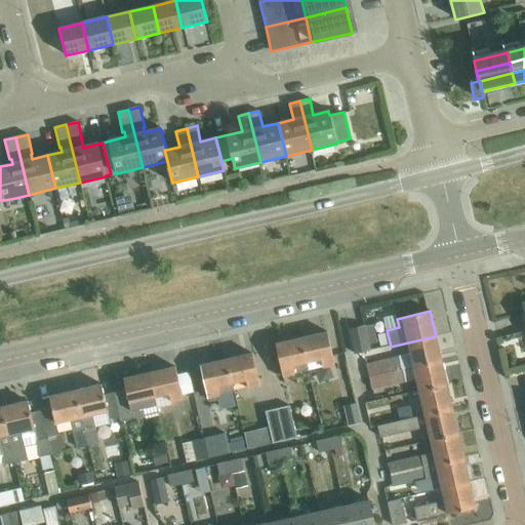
[(372,325),(365,326),(364,326),(349,329),(354,354),(370,350),(368,344),(376,341),(372,325)]
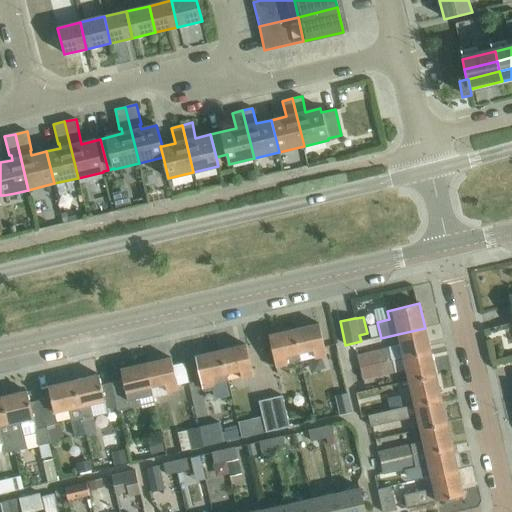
[(319,324),(294,329),(301,360),(326,355),(319,324)]
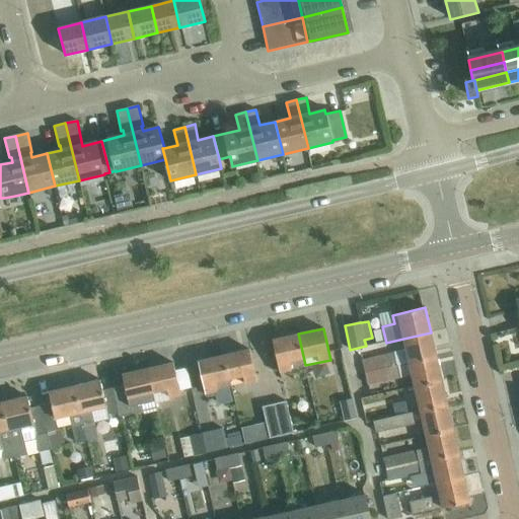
[(409,363),(436,356),(431,332),(403,339),(406,351),(362,361),(365,373),(409,363)]
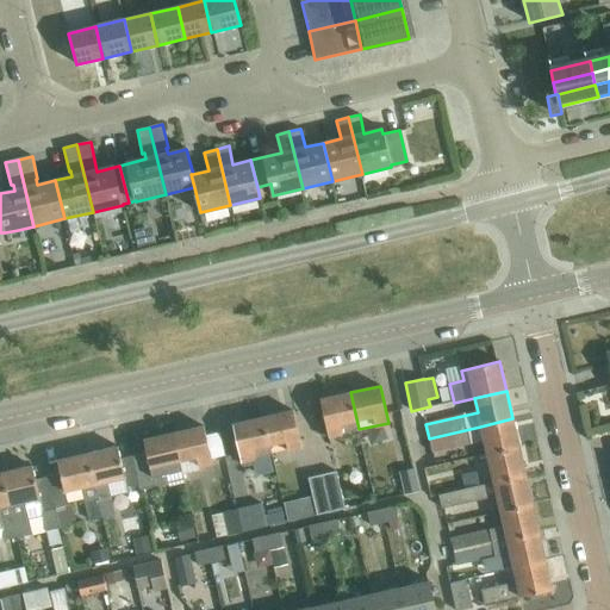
[(359,429),(350,392),(319,399),(328,436),(359,429)]
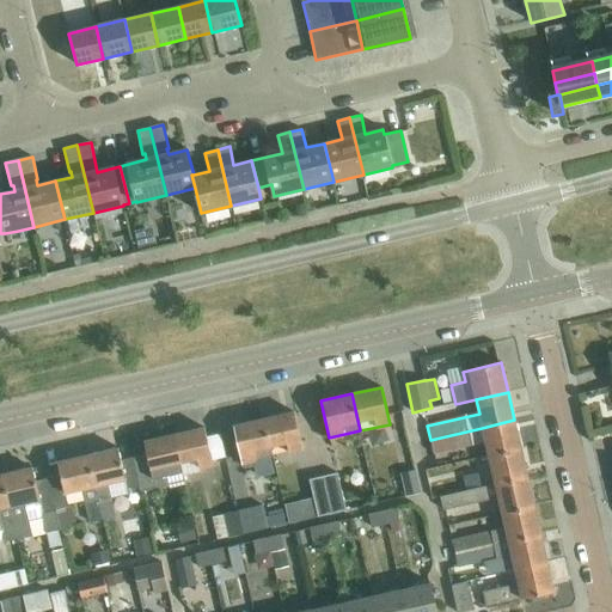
[(294,412),(264,420),(271,446),(287,442),(289,452),(303,450),(294,412)]
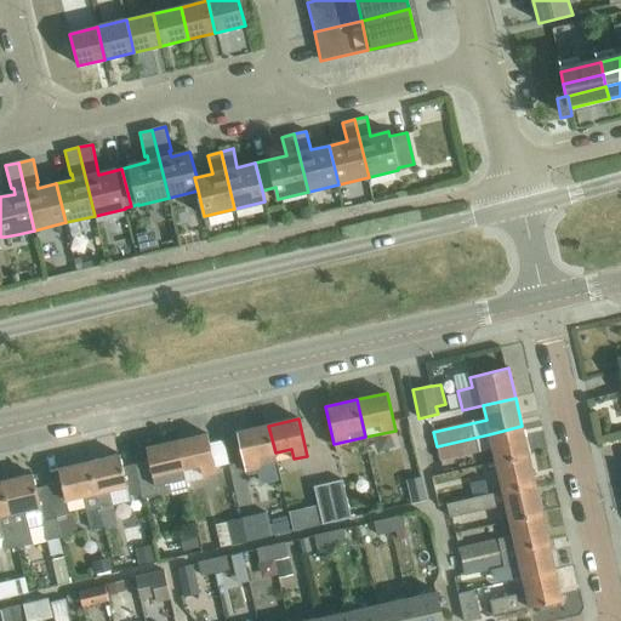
[(275,453),(268,426),(237,433),(245,471),(277,463),(275,453)]
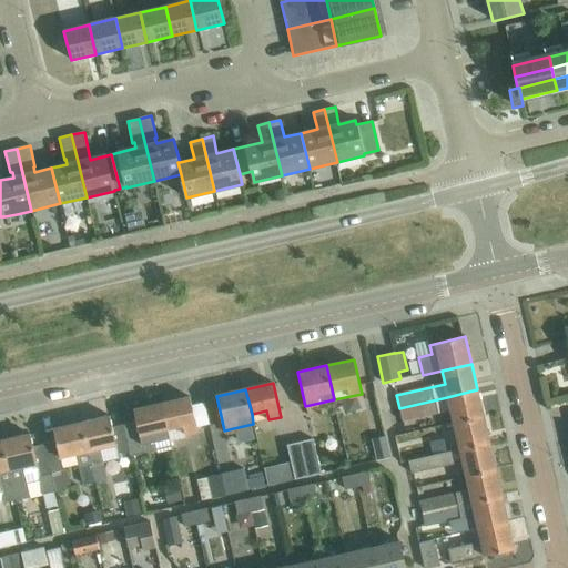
[(454,424),(484,416),(477,389),(447,397),(399,408),(403,422),(450,411),(454,424)]
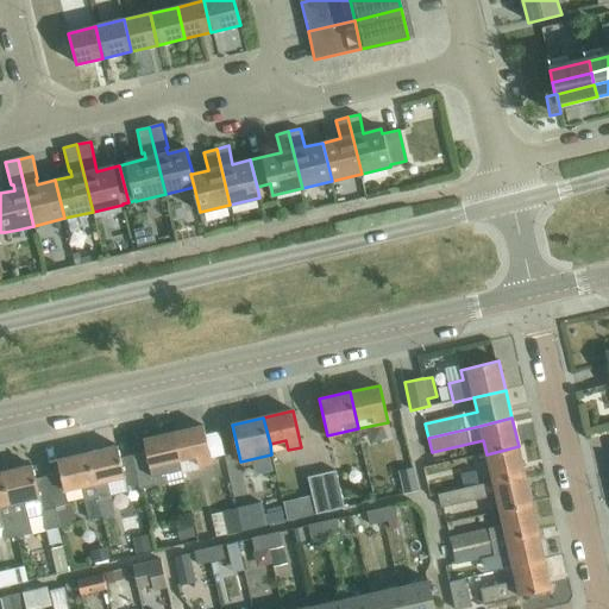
[(203,426),(173,433),(180,460),(195,456),(198,468),(212,464),(203,426)]
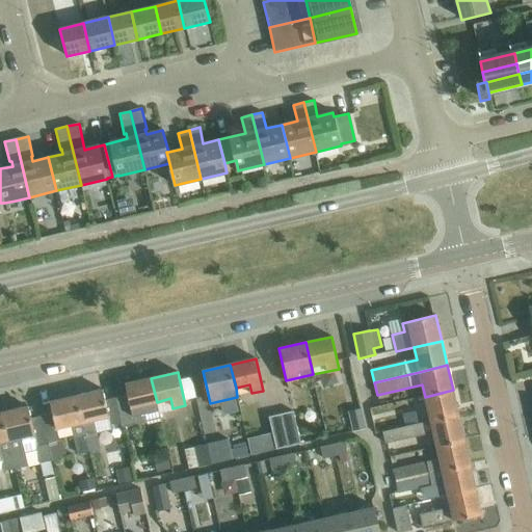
[(127,395),(115,397),(121,423),(122,427),(147,422),(144,414),(159,410),(157,402),(151,378),(125,384),(127,395)]
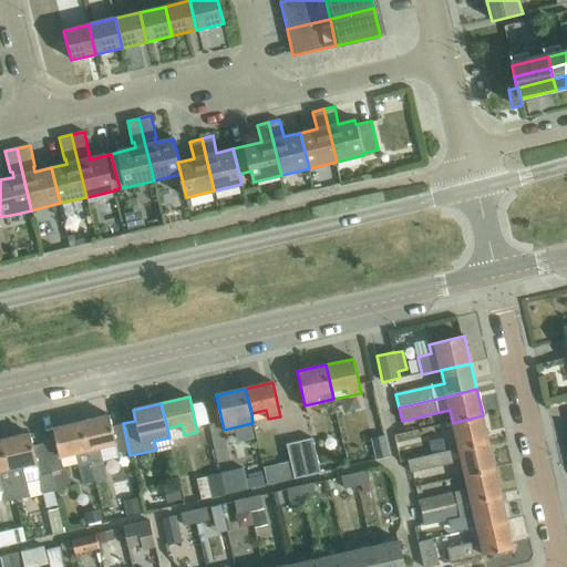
[(110,414),(81,421),(95,481),(106,478),(100,447),(114,444),(116,453),(129,451),(123,423),(112,426),(110,414)]
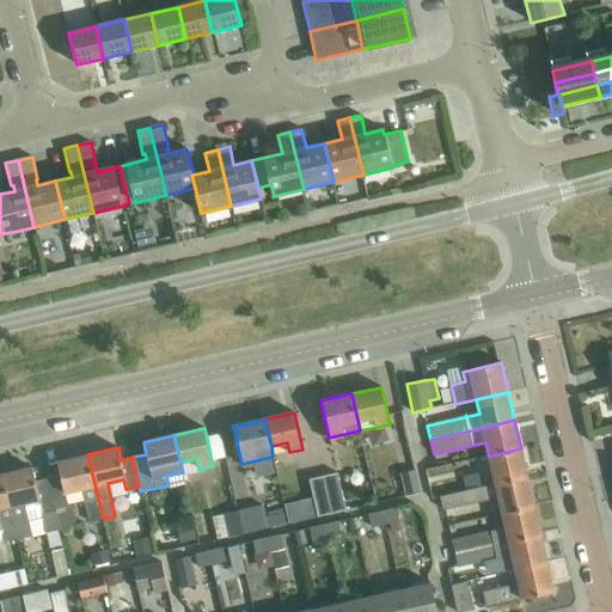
[(495,484),(527,477),(521,448),(489,457),(495,484)]
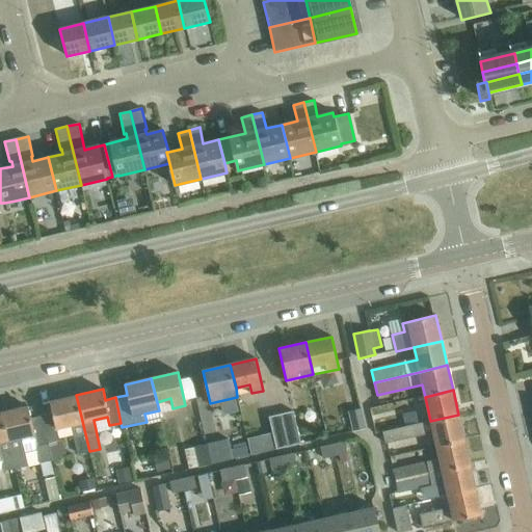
[(52,413),(42,415),(52,459),(53,459),(53,460),(67,457),(62,440),(59,441),(56,428),(72,425),(79,453),(89,451),(76,395),(50,401),(52,413)]
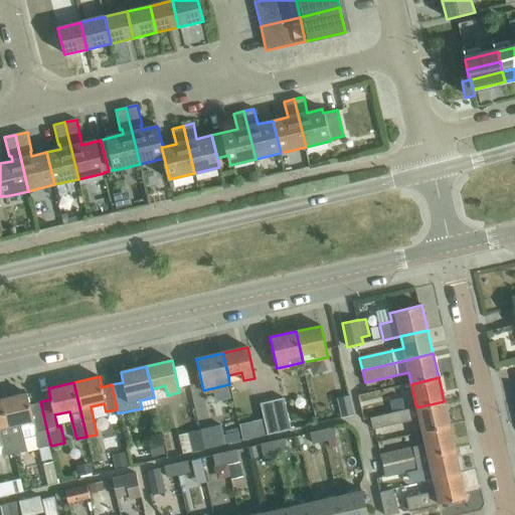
[(27,393),(2,399),(14,453),(28,450),(25,439),(37,437),(39,448),(42,461),(52,459),(49,445),(50,445),(40,401),(29,404),(27,393)]
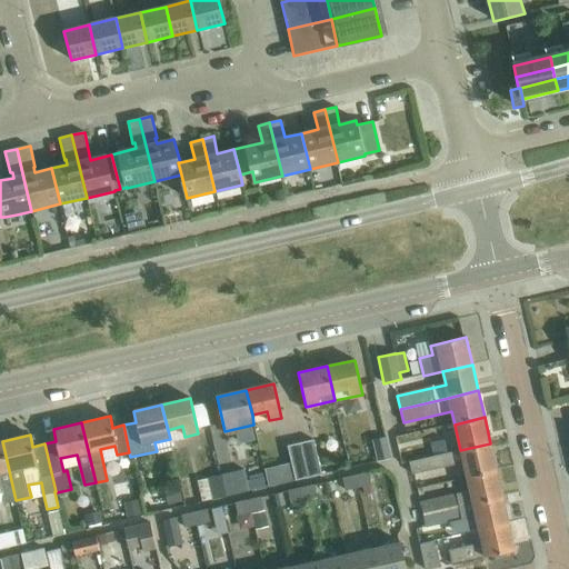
[(372,439),(378,460),(391,457),(387,436),(372,439)]
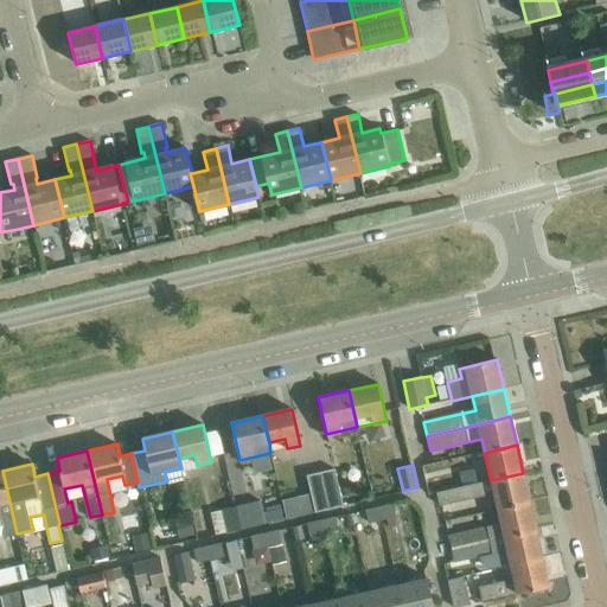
[(0,525),(2,525),(5,536),(17,534),(2,471),(0,470),(0,525)]
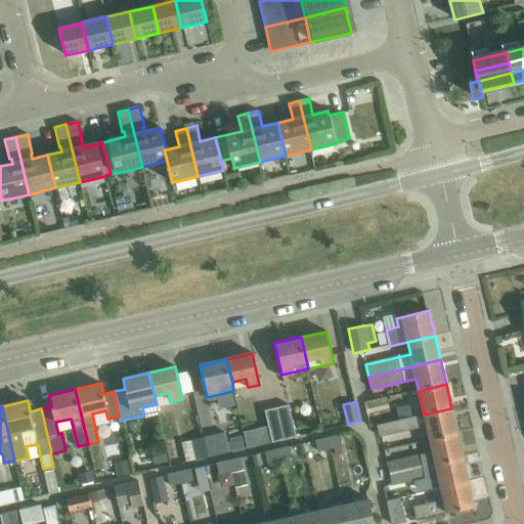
[(289,405),(276,407),(285,440),(296,437),(289,405)]
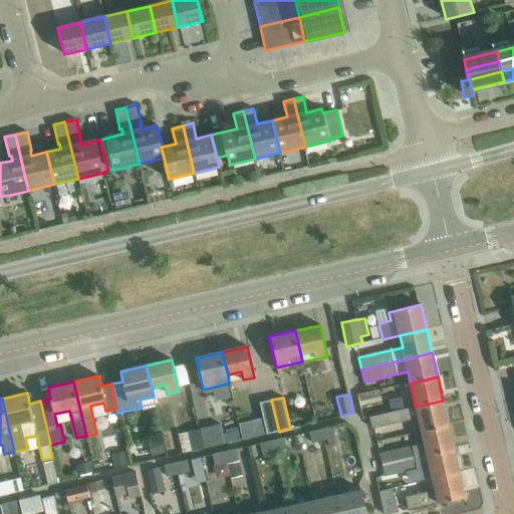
[(389,402),(391,413),(404,410),(402,399),(389,402)]
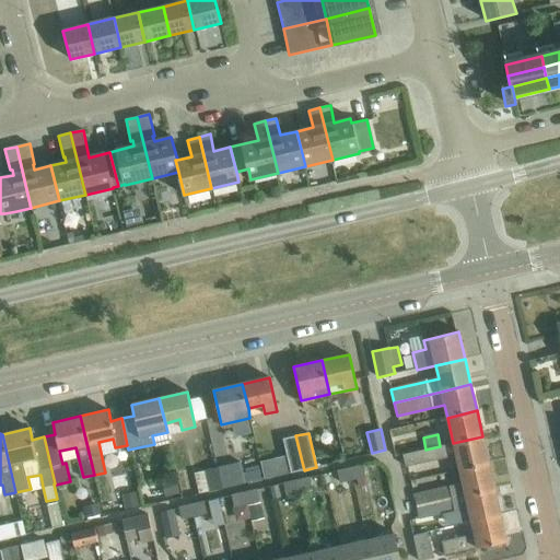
[(304,470),(295,435),(283,439),(291,473),(304,470)]
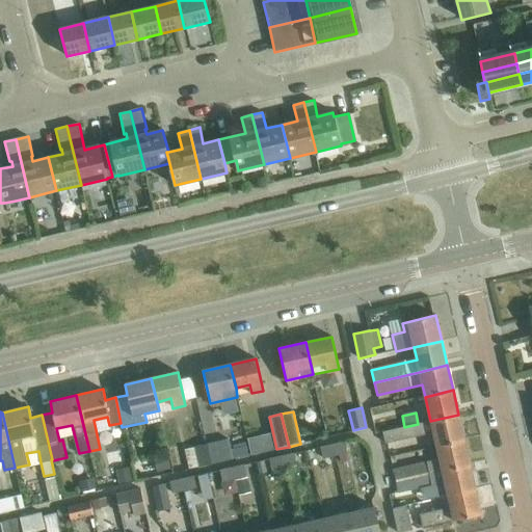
[(436,446),(463,440),(458,415),(430,421),(418,424),(404,427),(382,432),(384,444),(433,432),(436,446)]
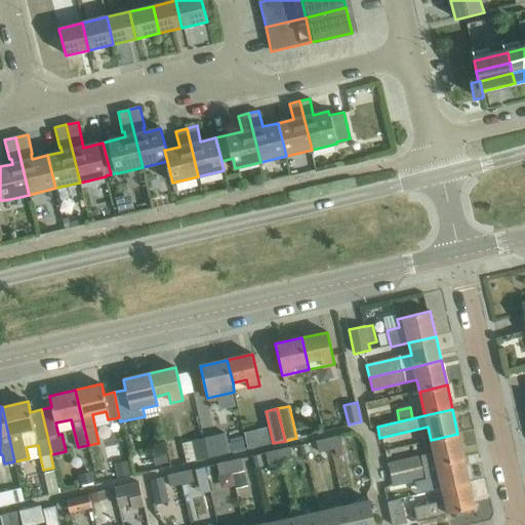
[(225,433),(204,438),(208,458),(230,454),(225,433)]
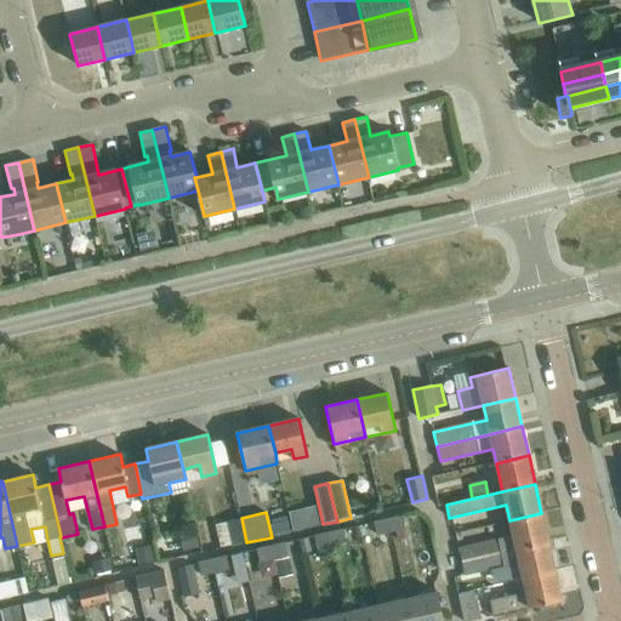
[(462,562),(548,542),(541,513),(510,520),(513,537),(459,550),(462,562)]
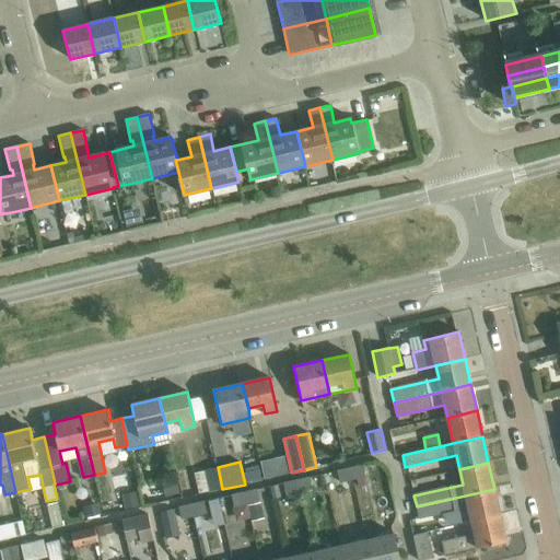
[(362,466),(349,468),(352,480),(365,478),(362,466)]
